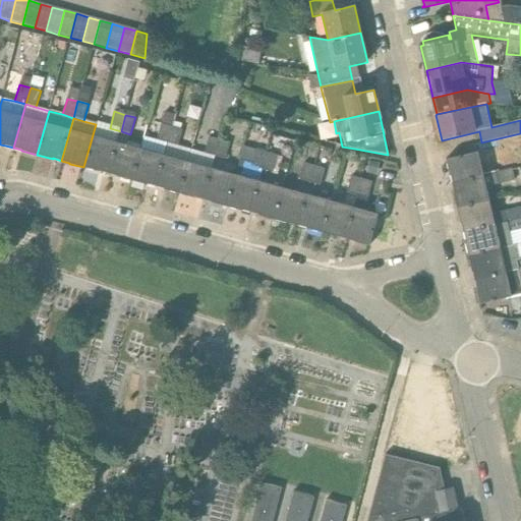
[(157,140),(168,143),(172,127),(161,124),(157,140)]
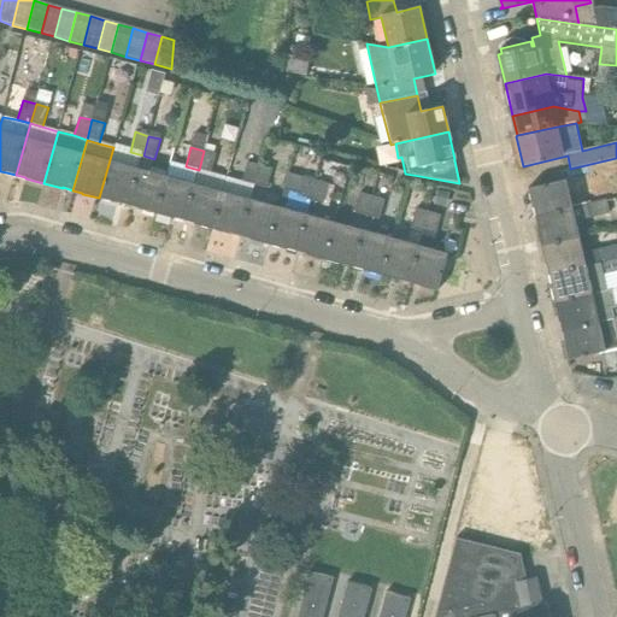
[(204,151),(199,170),(211,174),(216,154),(204,151)]
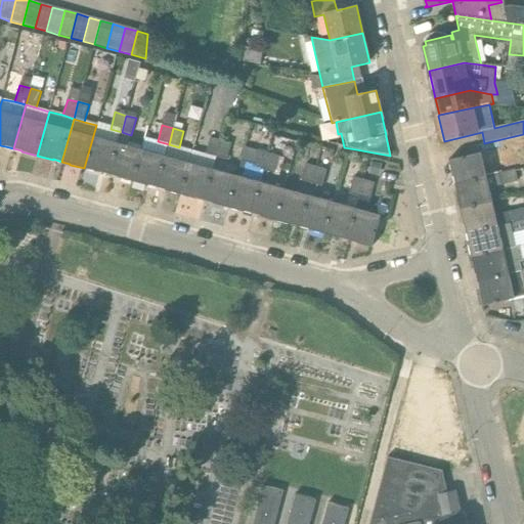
[(110,174),(118,143),(94,137),(85,169),(100,173),(101,172),(110,174)]
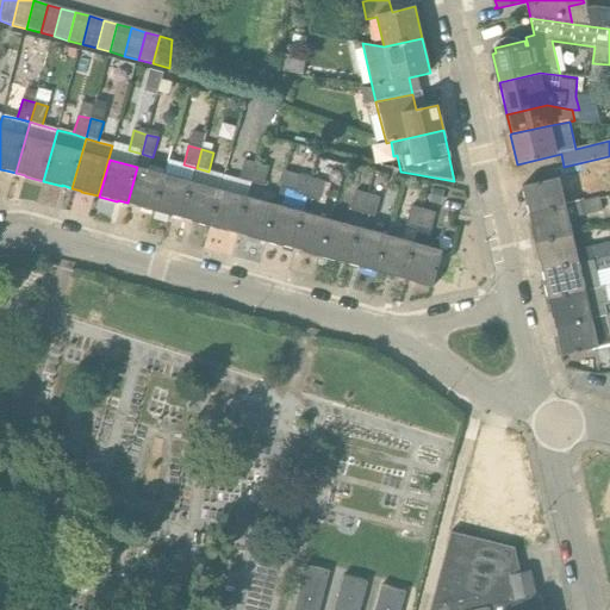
[(193,182),(197,168),(184,165),(169,160),(165,174),(155,212),(173,217),(173,216),(182,218),(193,182)]
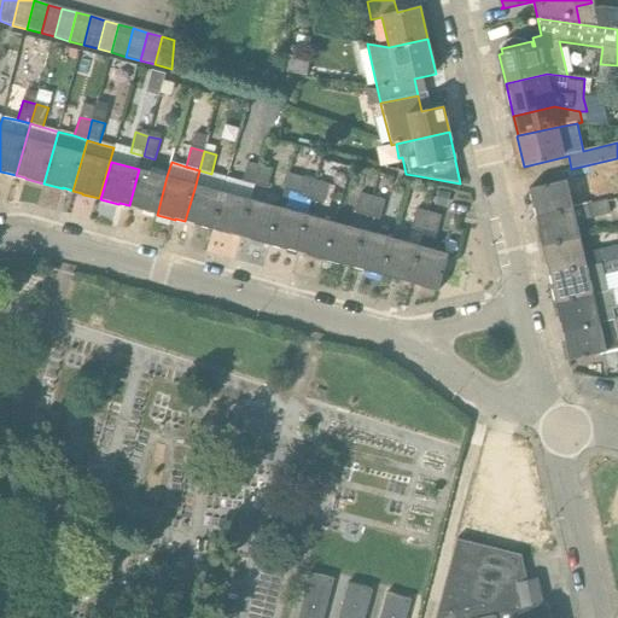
[(243,182),(256,186),(261,167),(248,163),(243,182)]
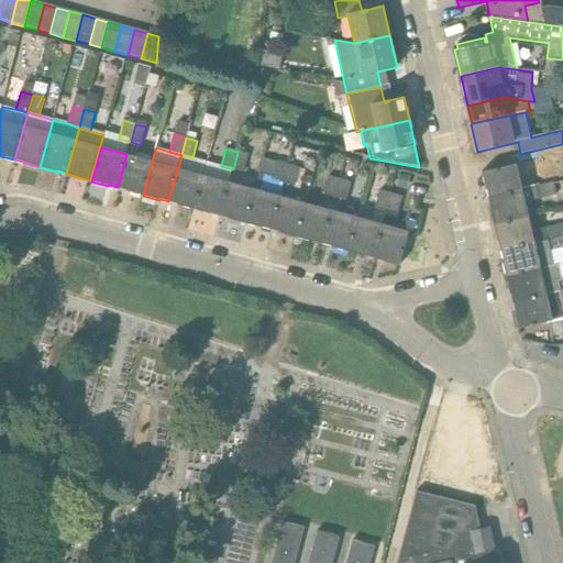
[(238,152),(233,169),(244,173),(249,155),(238,152)]
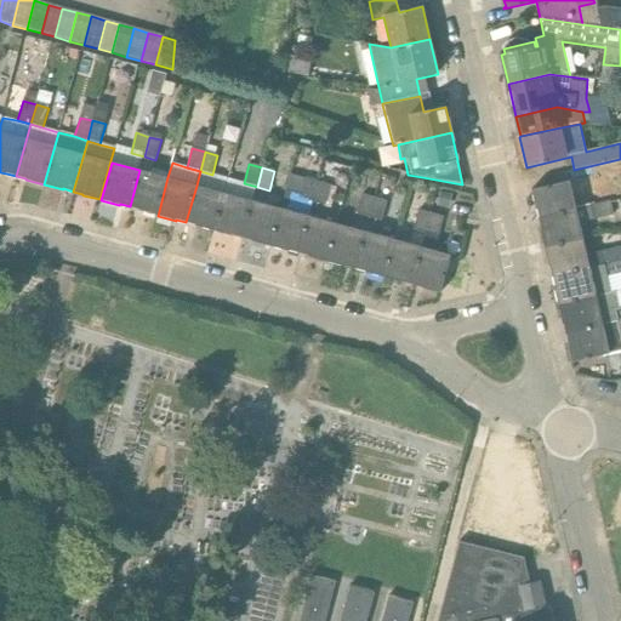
[(138,210),(158,216),(167,177),(140,170),(130,206),(140,210),(138,210)]
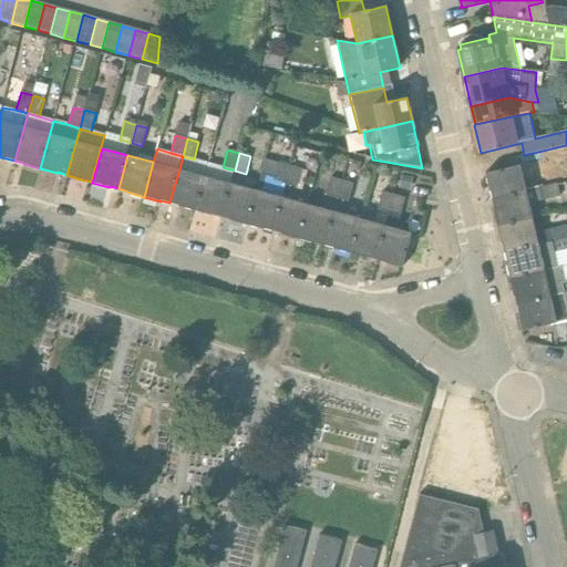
[(230,184),(235,171),(223,167),(208,163),(205,176),(204,176),(195,210),(213,216),(213,215),(222,217),(230,184)]
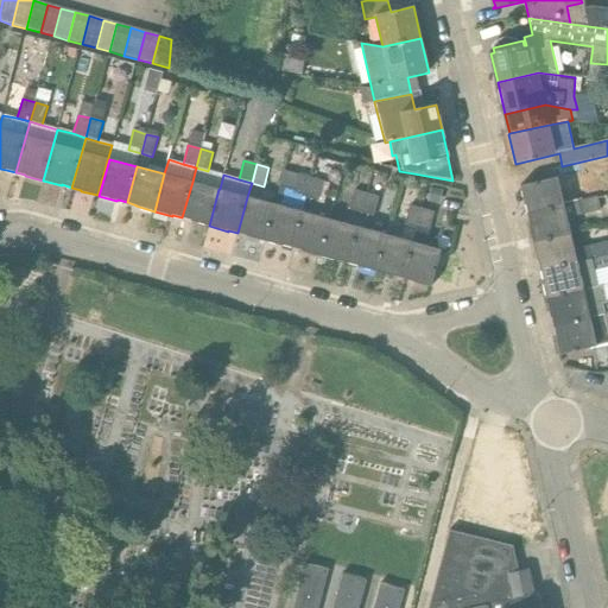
[(293,195),(305,198),(311,179),(299,176),(293,195)]
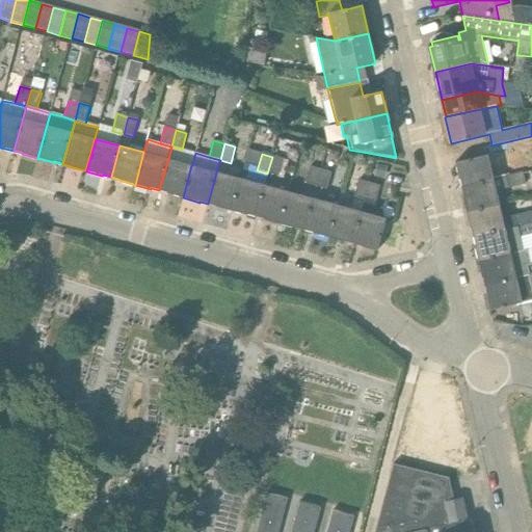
[(462,188),(523,174),(531,171),(529,161),(504,167),(504,165),(490,168),(487,156),(455,163),(459,180),(460,180),(462,188)]
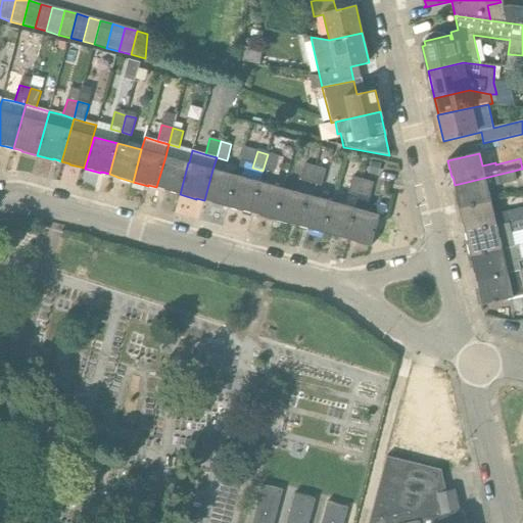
[(268,154),(263,171),(274,174),(279,156),(268,154)]
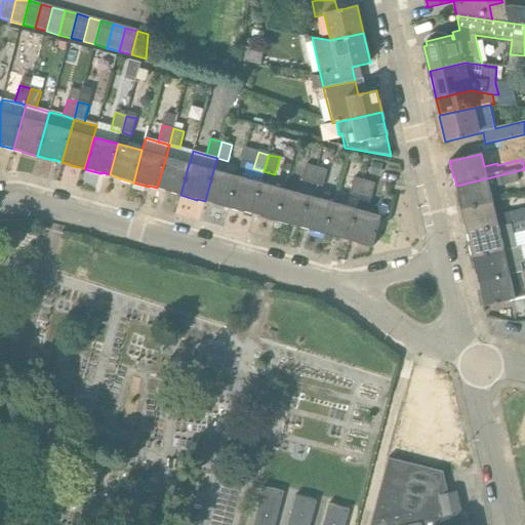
[(165,191),(180,195),(189,163),(166,157),(157,188),(165,190),(165,191)]
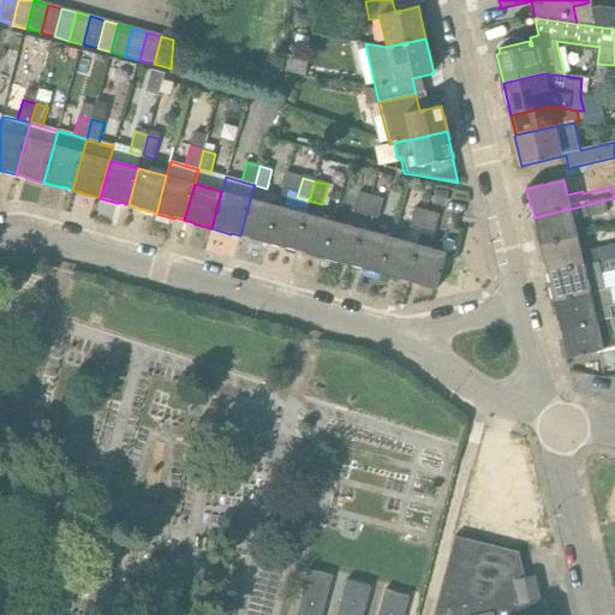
[(365,216),(370,196),(358,193),(353,213),(365,216)]
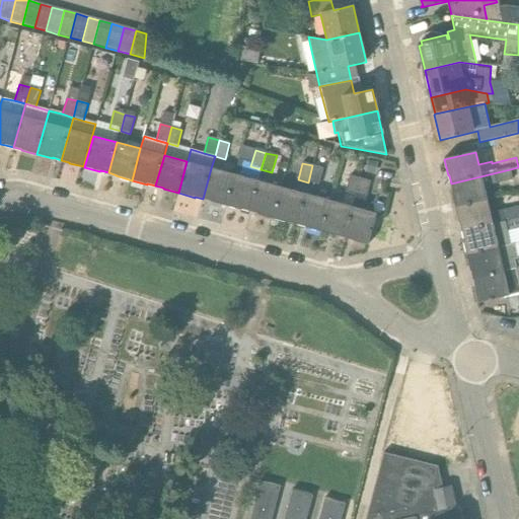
[(313,165),(312,165),(308,182),(319,186),(323,168),(313,165)]
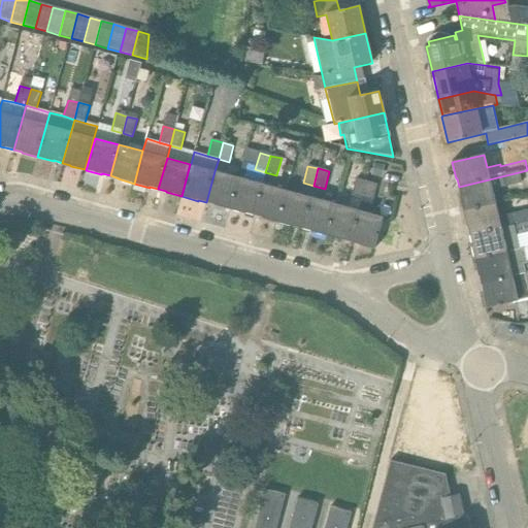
[(215,205),(230,209),(238,177),(215,171),(206,202),(215,204),(215,205)]
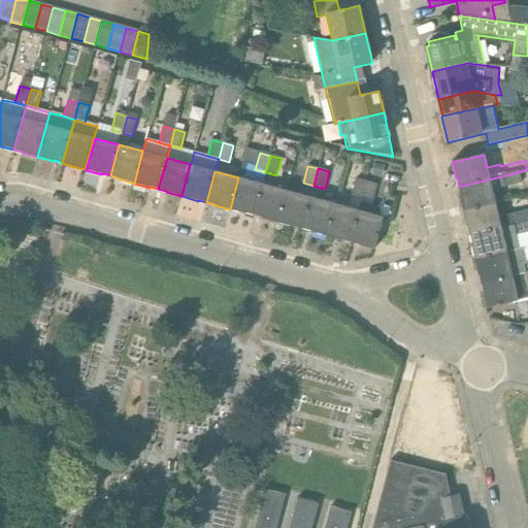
[(463,210),(495,203),(492,190),(522,183),(519,172),(459,187),(460,195),(463,210)]
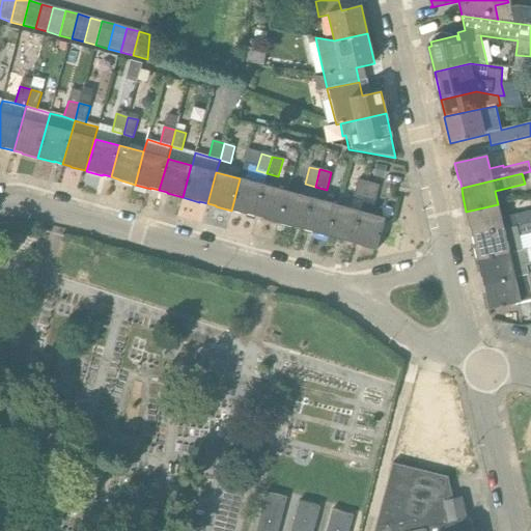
[(248,215),(255,217),(264,185),(240,178),(231,211),(247,215),(248,215)]
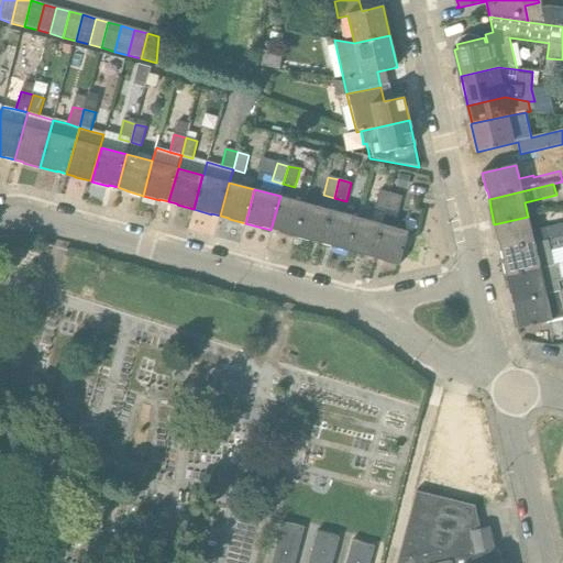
[(386,210),(390,194),(379,190),(375,208),(386,210)]
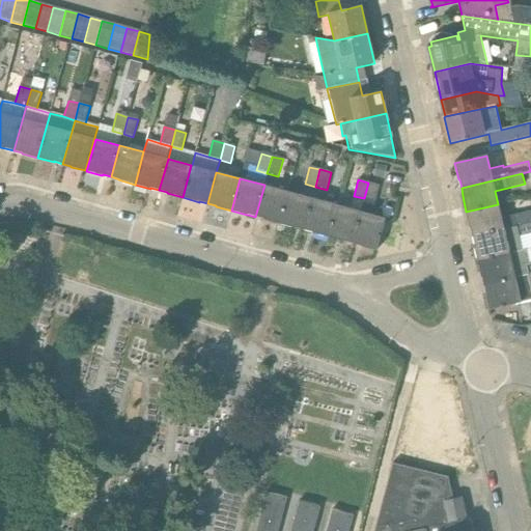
[(360,212),(352,243),(361,246),(376,251),(386,219),(371,215),(380,186),(368,183),(364,198),(360,212)]
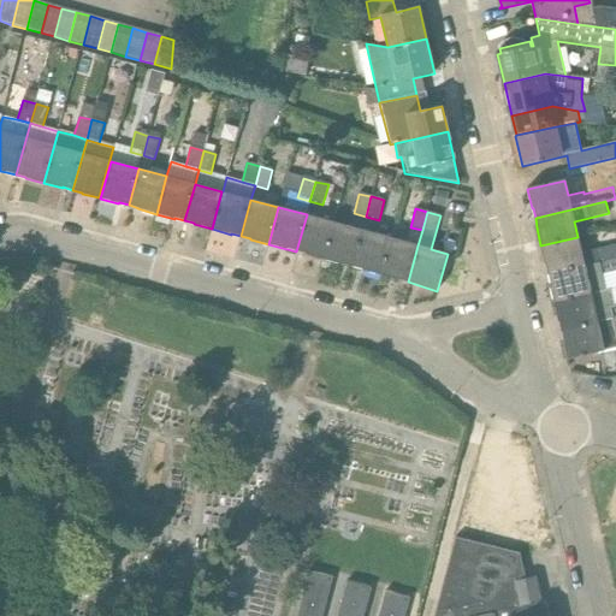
[(306,255),(325,260),(335,223),(307,214),(296,252),(307,254),(306,255)]
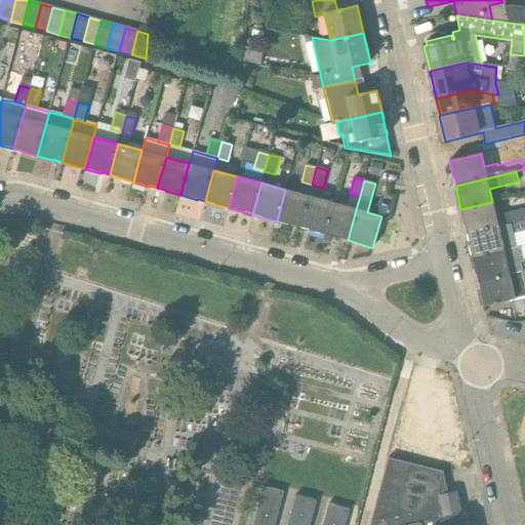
[(292,225),(299,227),(309,196),(285,190),(277,221),(292,226),(292,225)]
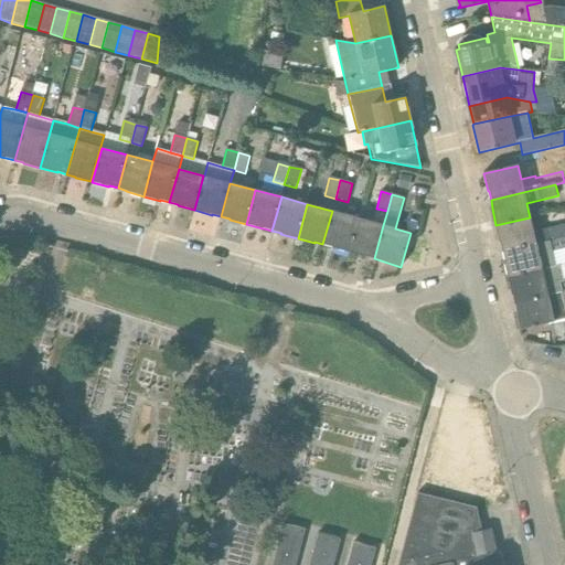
[(350,253),(360,219),(332,211),(322,244),(332,247),(332,248),(350,253)]
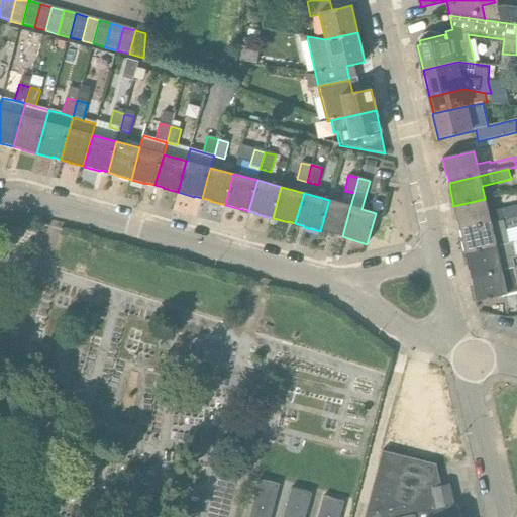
[(460,230),(516,216),(516,206),(488,212),(485,199),(453,206),(457,222),(458,222),(460,230)]
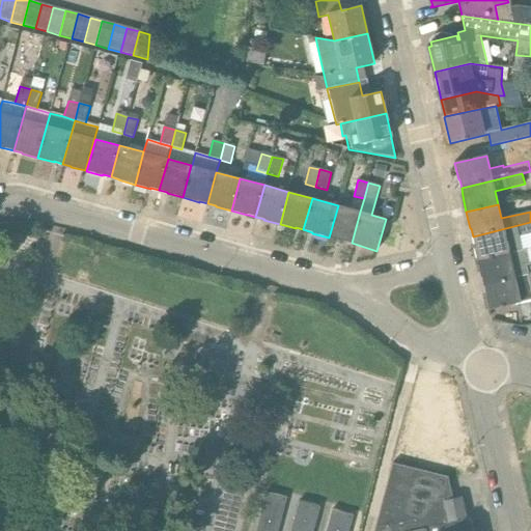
[(352,243),(360,212),(338,205),(329,238),(344,242),(344,241),(352,243)]
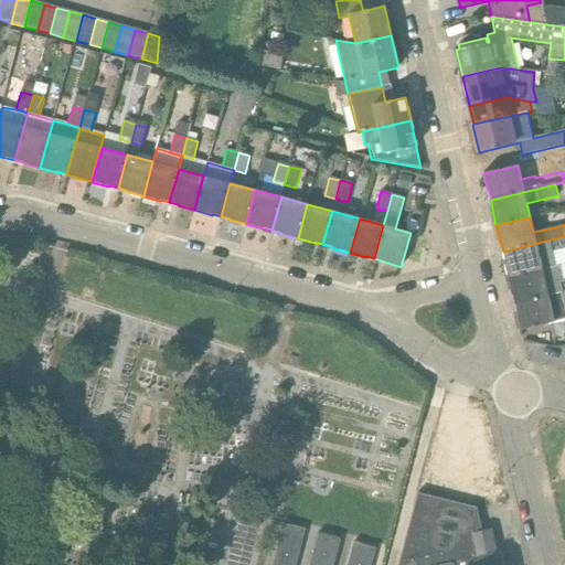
[(508,278),(542,270),(556,267),(552,252),(564,248),(564,236),(503,252),(505,260),(504,260),(508,278)]
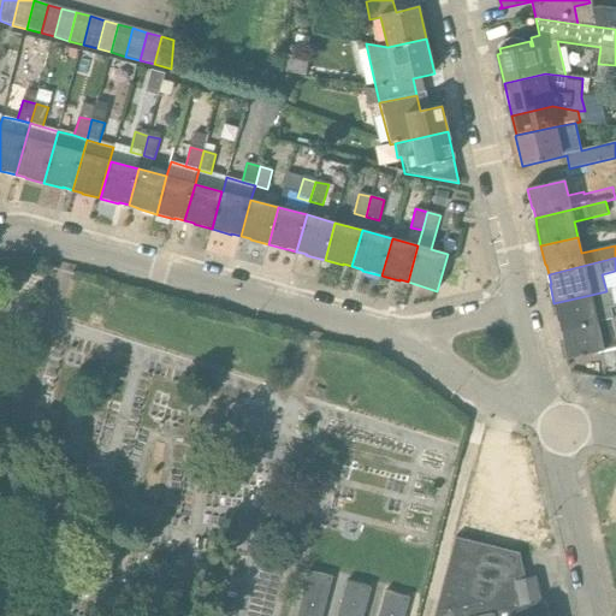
[(562,331),(615,318),(615,304),(594,309),(591,295),(554,303),(558,321),(560,321),(562,331)]
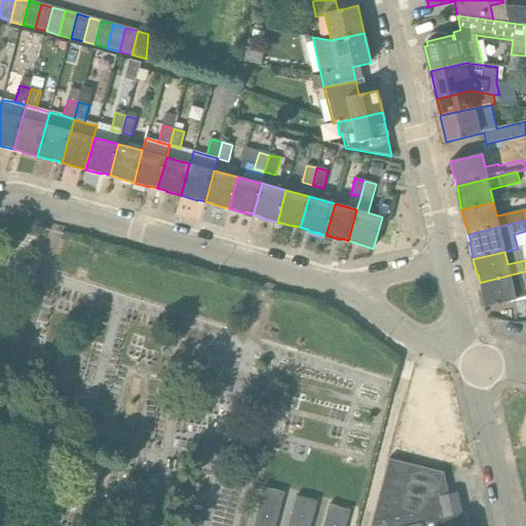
[(481,291),(485,307),(525,297),(525,271),(480,283),(482,291),(481,291)]
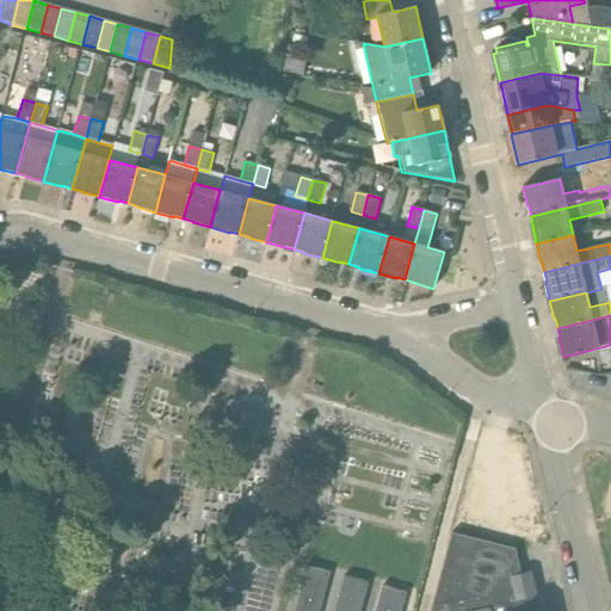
[(538,610),(530,573),(520,575),(516,550),(451,534),(431,610),(538,610)]
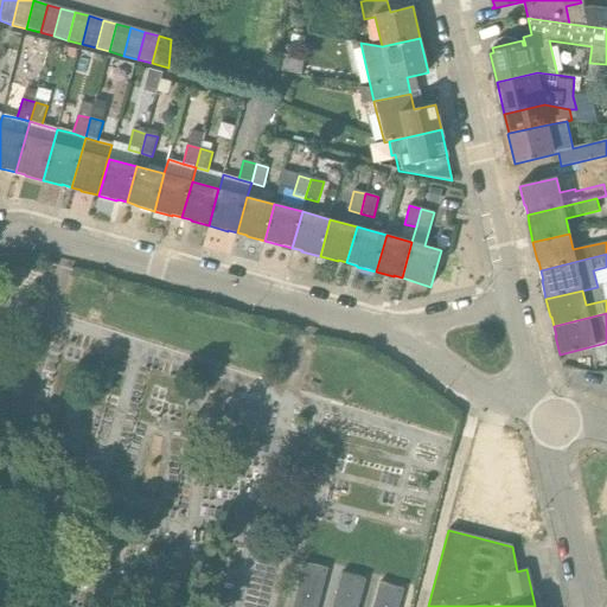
[(293,606),(319,606),(328,562),(304,557),(293,606)]
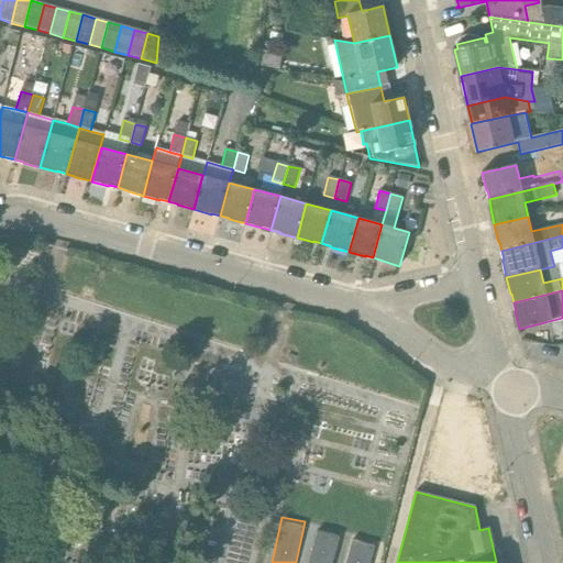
[(316,528),(309,562),(332,562),(338,531),(316,528)]
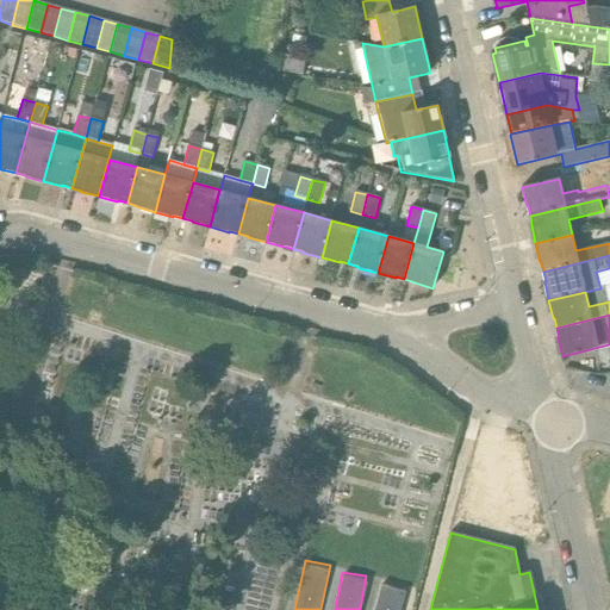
[(383,582),(375,609),(400,609),(406,587),(383,582)]
